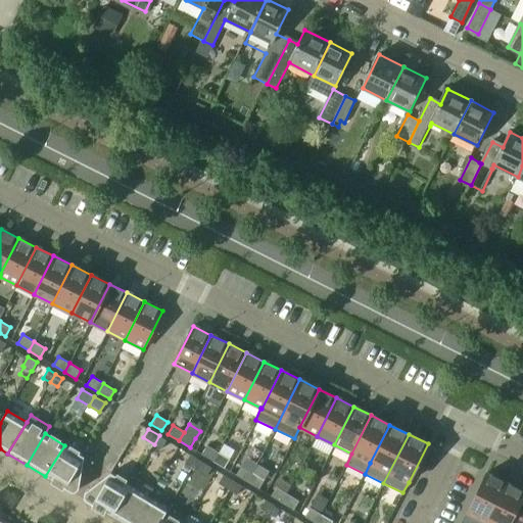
[(159,435),(154,444),(161,448),(167,440),(159,435)]
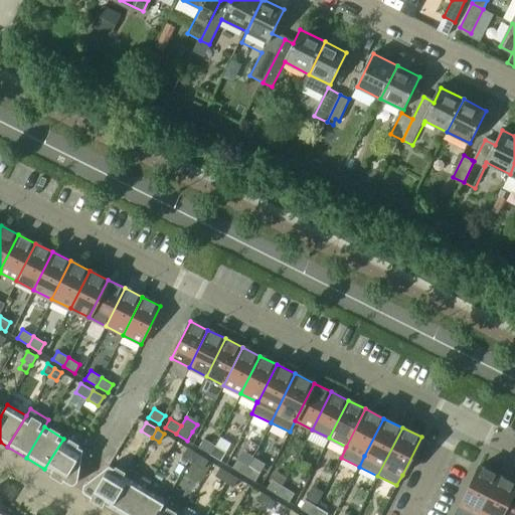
[(77,480),(77,479),(82,450),(63,439),(44,469),(68,484),(69,484),(70,485),(72,485),(73,484),(75,484),(75,483),(76,482),(77,480)]
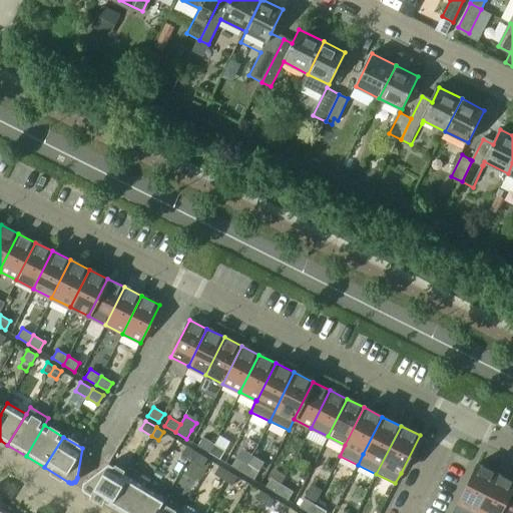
[(208,452),(213,444),(202,437),(197,446),(208,452)]
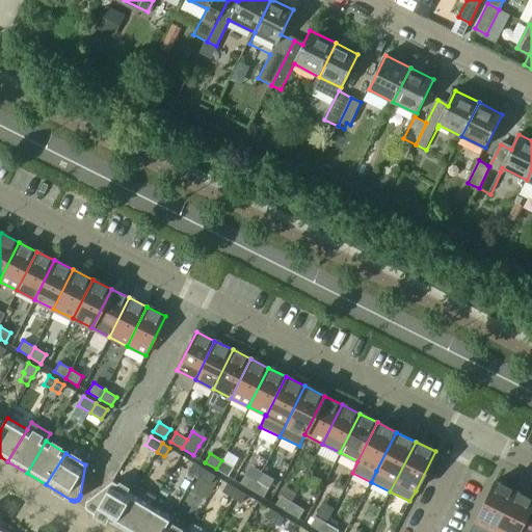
[(233,467),(221,460),(216,469),(228,476),(233,467)]
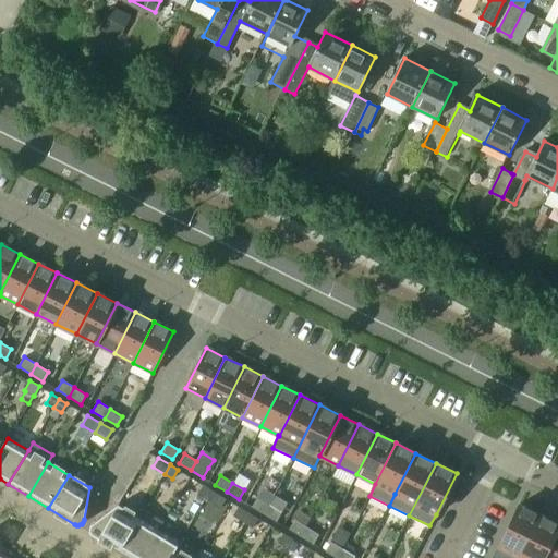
[(205,498),(210,489),(203,484),(197,494),(205,498)]
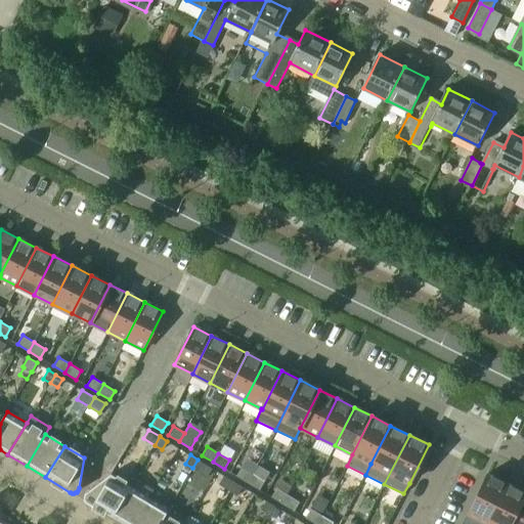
[(192,468),(202,473),(207,477),(212,468),(198,460),(192,468)]
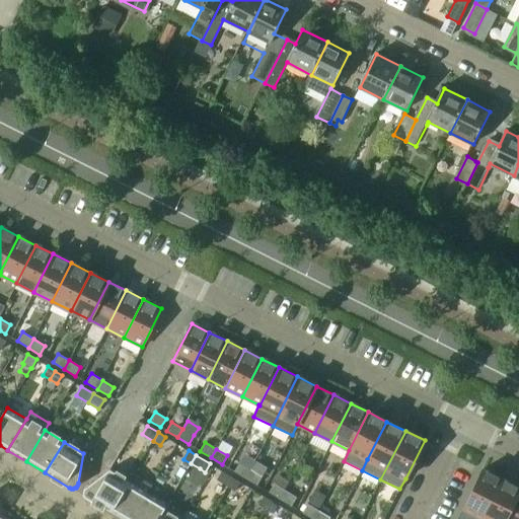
[(256,486),(262,476),(267,467),(255,460),(250,469),(245,478),(256,486)]
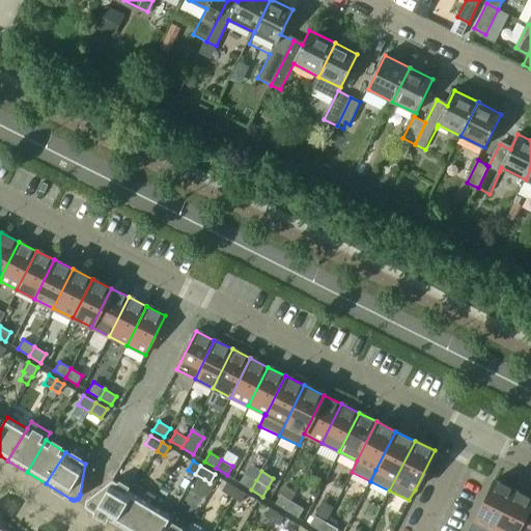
[(251,490),(256,480),(245,473),(240,482),(251,490)]
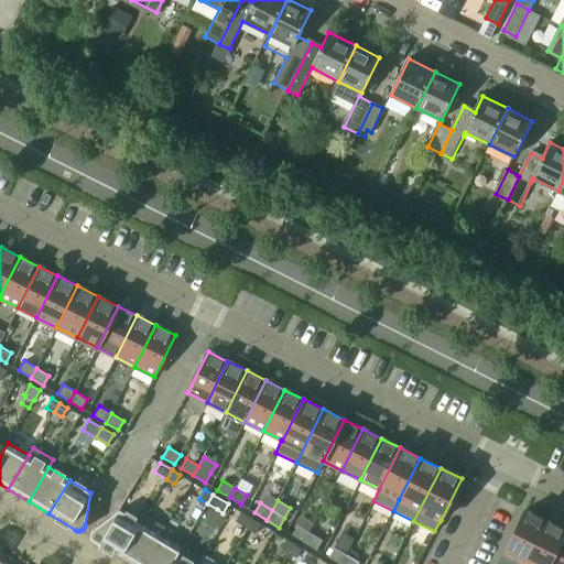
[(93,540),(94,541),(120,556),(140,522),(119,510),(93,530),(91,531),(90,532),(90,533),(90,534),(90,537),(90,538),(91,539),(93,540)]
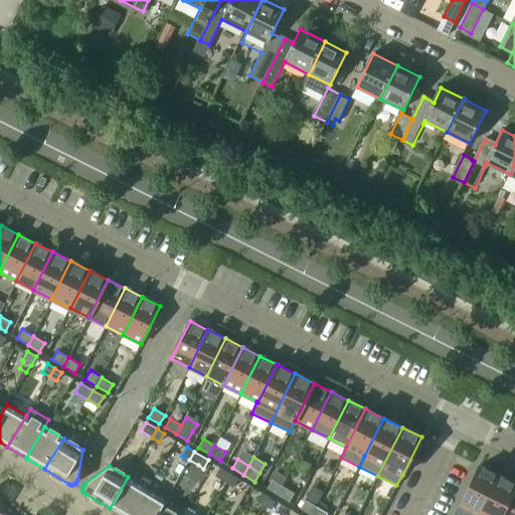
[(455,514),(477,514),(497,475),(479,466),(454,514),(455,514)]
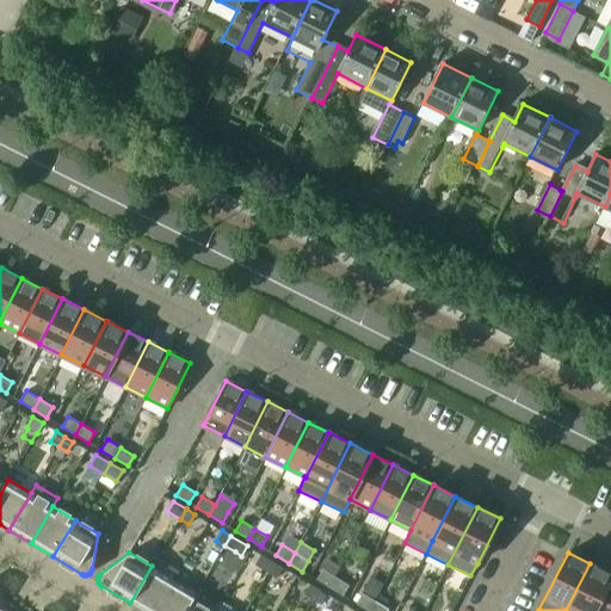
[(269,572),(275,562),(261,554),(255,565),(269,572)]
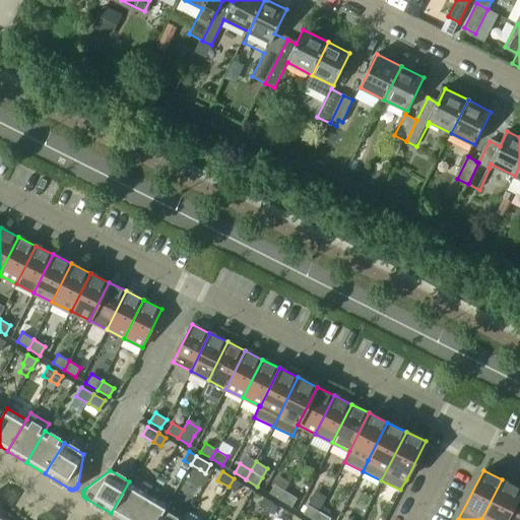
[(122,519),(131,519),(148,493),(152,485),(133,474),(129,481),(111,513),(122,519)]
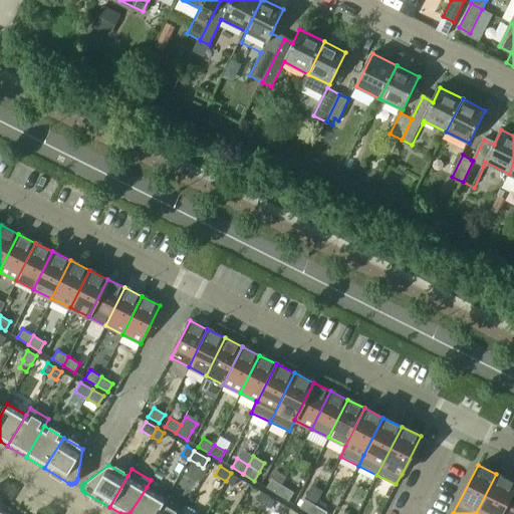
[(282,486),(281,485),(286,476),(276,470),(266,488),(277,494),(282,486)]
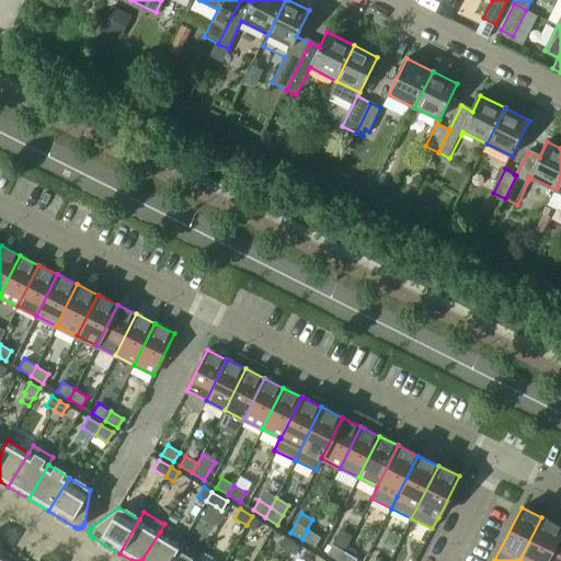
[(252,516),(247,525),(254,530),(260,521),(252,516)]
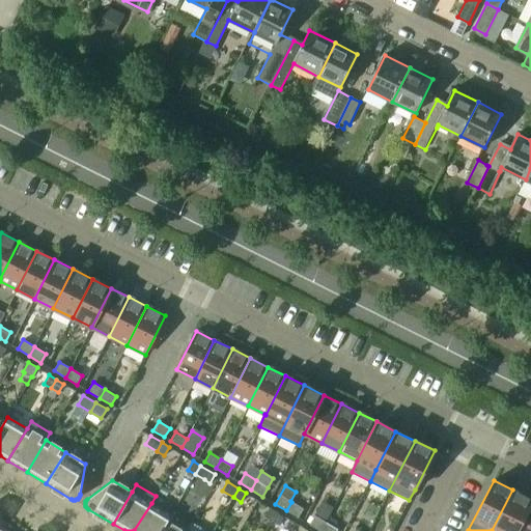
[(515,530),(530,500),(530,499),(512,490),(492,530),(515,530)]
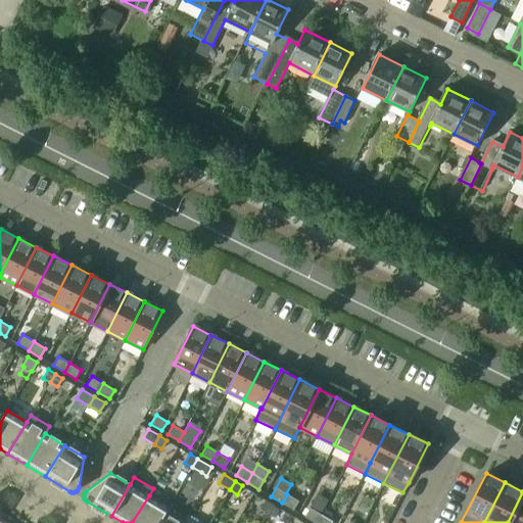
[(522,522),(522,492),(508,522),(522,522)]
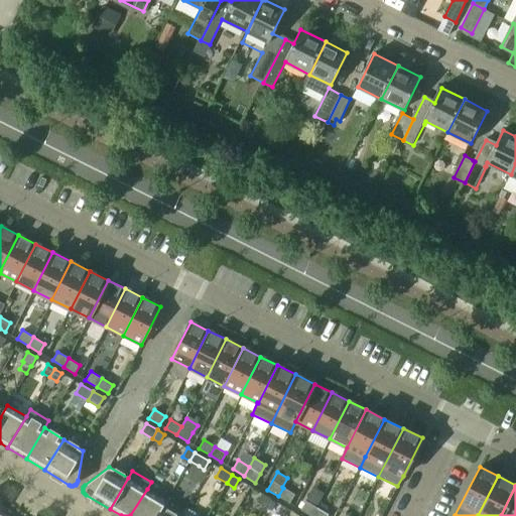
[(312,487),(305,501),(316,507),(325,493),(312,487)]
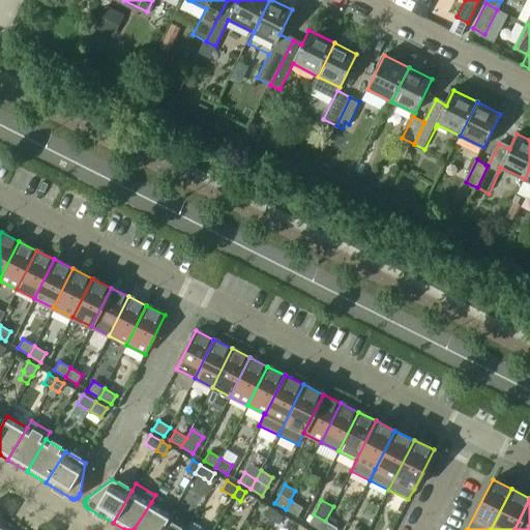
[(291,501),(286,509),(297,517),(302,507),(291,501)]
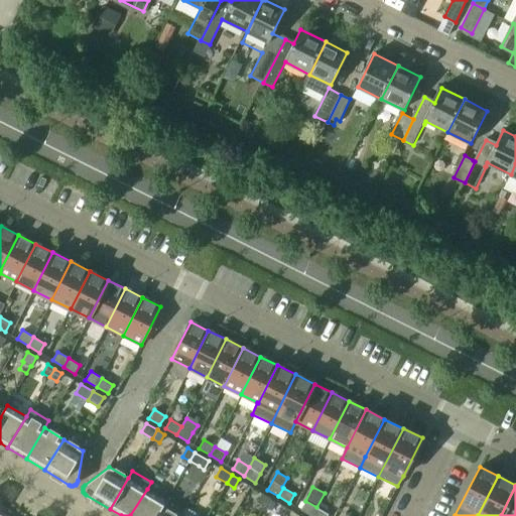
[(155,515),(165,500),(147,489),(130,515),(155,515)]
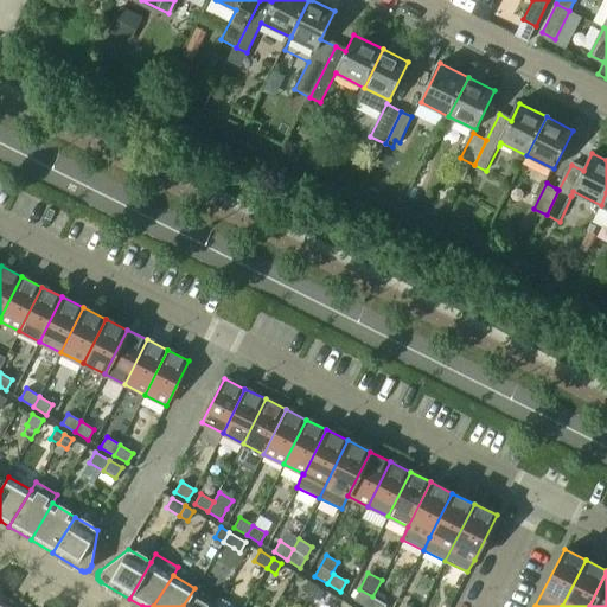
[(311,595),(317,585),(308,580),(302,589),(311,595)]
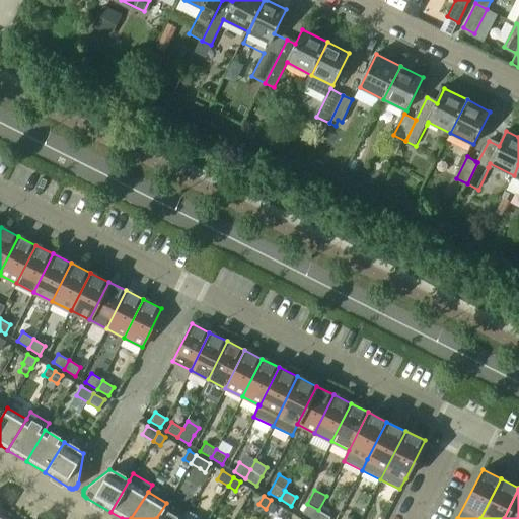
[(271,500),(266,509),(273,513),(278,504),(271,500)]
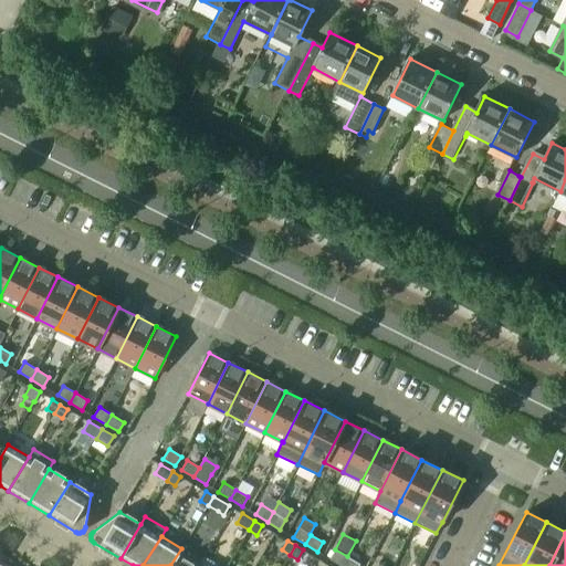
[(199,565),(202,562),(181,548),(170,565),(199,565)]
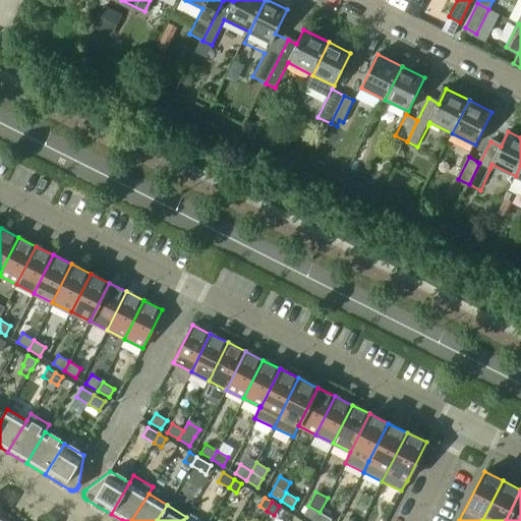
[(308,506),(303,515),(313,520),(314,520),(320,512),(308,506)]
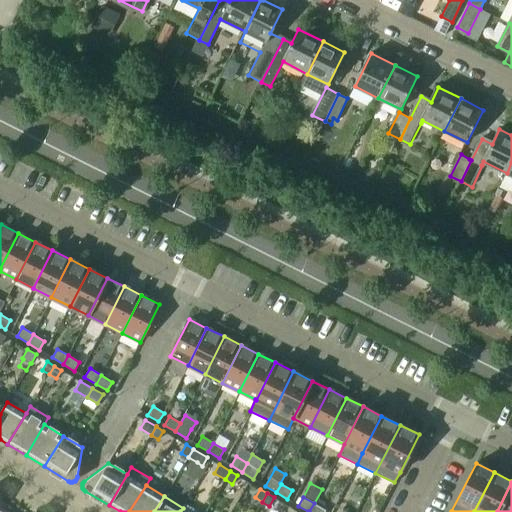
[(318,499),(315,504),(322,508),(326,503),(318,499)]
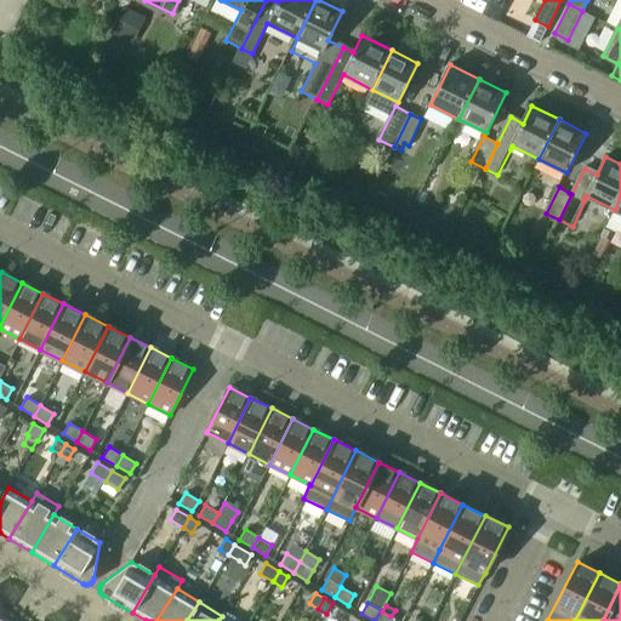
[(381,610),(375,620),(393,620),(394,619),(391,616),(382,611),(381,610)]
